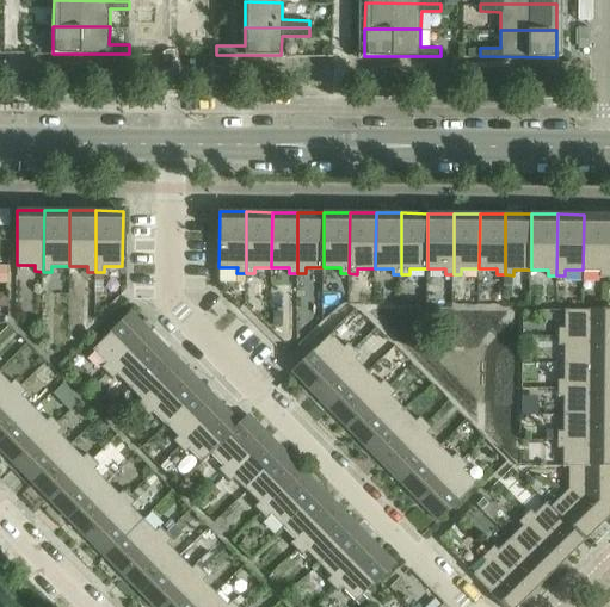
[(584,215),(583,270),(601,270),(601,276),(609,276),(609,215),(584,215)]
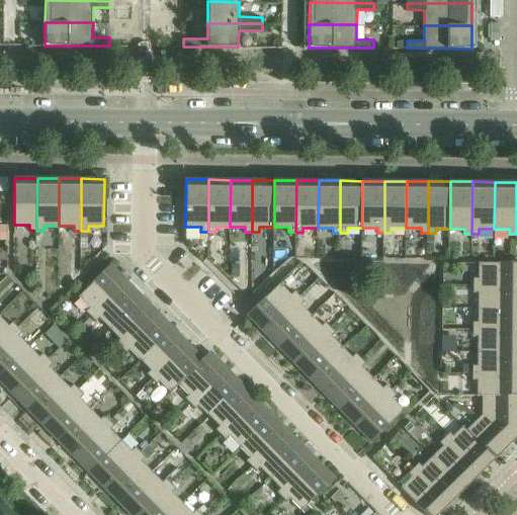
[(8,224),(0,224),(0,239),(8,239),(8,224)]
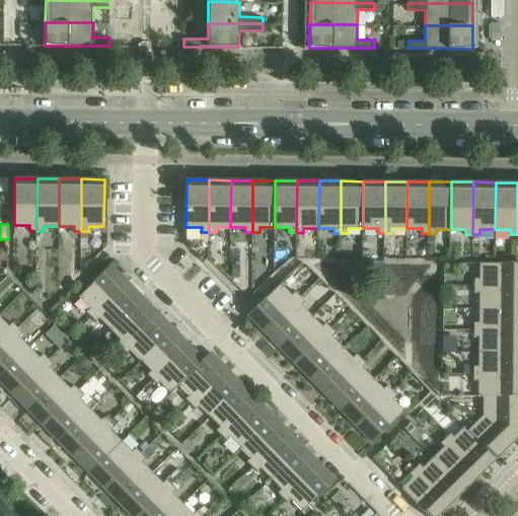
[(474,278),(474,285),(517,285),(517,262),(479,262),(479,278),(474,278)]
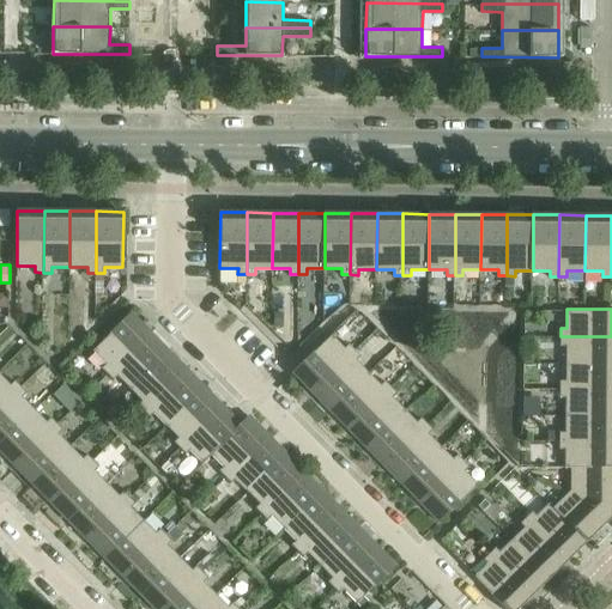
[(102,367),(108,373),(151,332),(132,312),(94,349),(107,363),(102,367)]
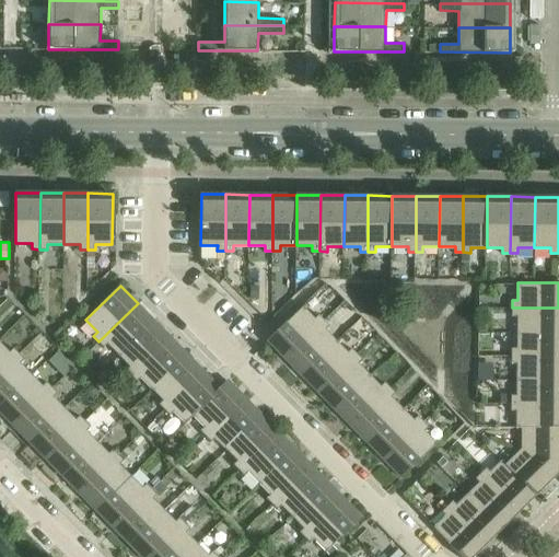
[(138,303),(99,341),(104,347),(107,343),(119,355),(154,320),(138,303)]
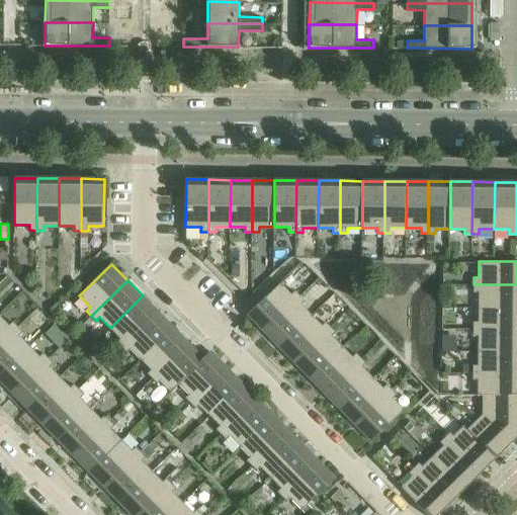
[(248,314),(264,331),(300,294),(295,289),(291,293),(280,282),(248,314)]
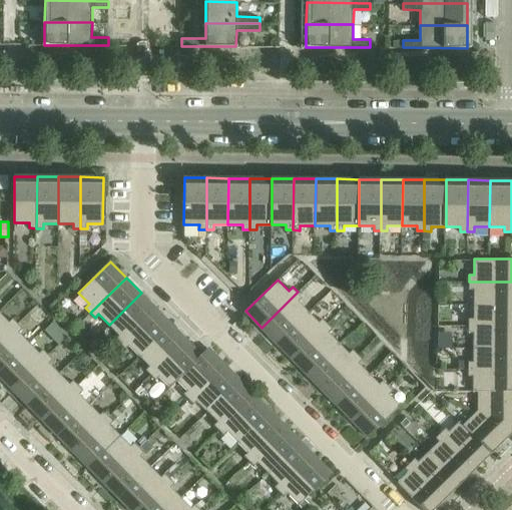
[(511,282),(469,282),(469,289),(474,289),(474,303),(511,303),(511,282)]
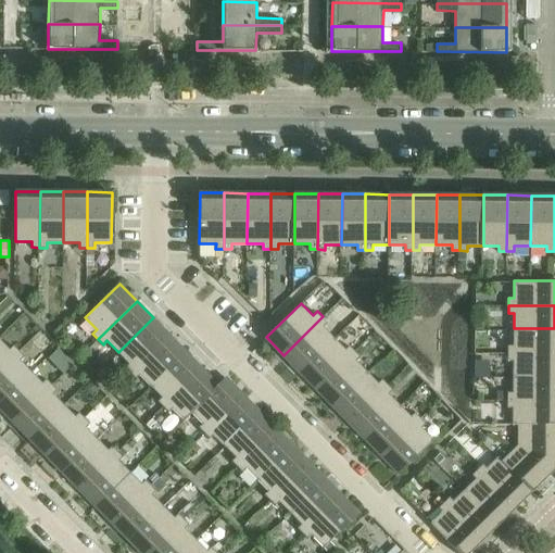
[(323,316),(284,355),(300,372),(335,337),(324,326),(327,322),(323,316)]
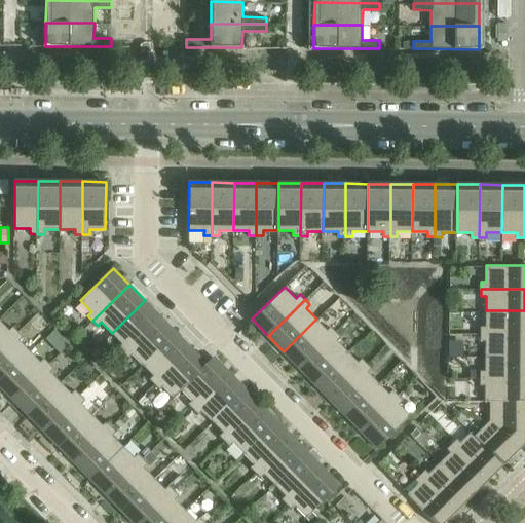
[(145,300),(112,333),(122,343),(118,347),(123,352),(160,316),(145,300)]
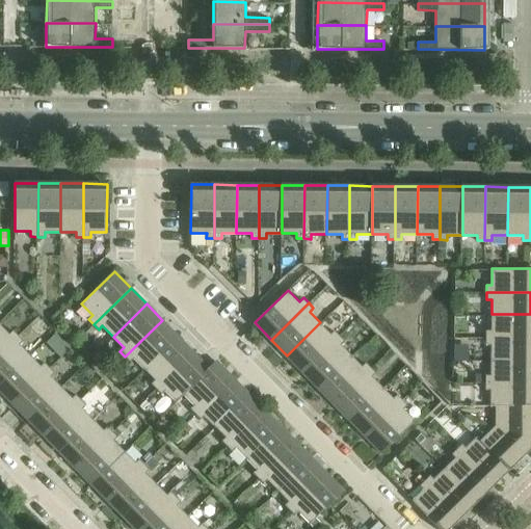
[(486,329),(486,337),(530,337),(530,314),(492,314),(492,329),(486,329)]
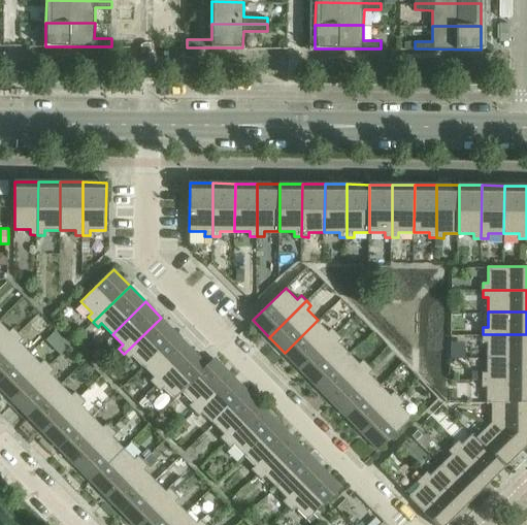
[(161,318),(124,354),(129,359),(133,355),(143,366),(176,333),(161,318)]
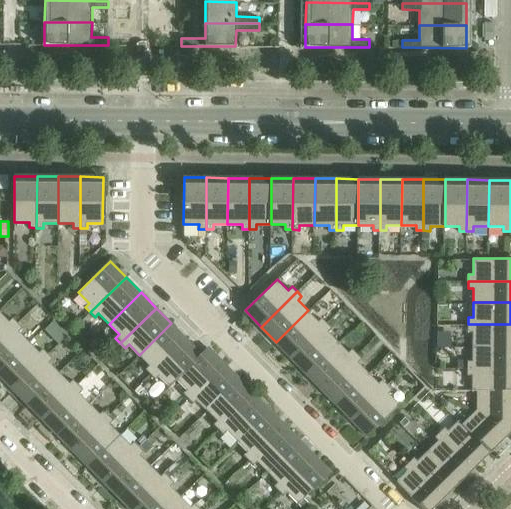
[(308,310),(276,342),(291,357),(327,322),(322,317),(318,321),(308,310)]
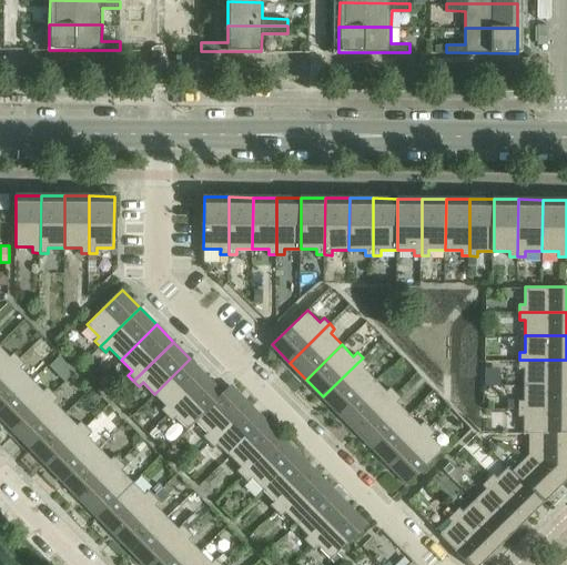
[(0,345),(0,376),(20,357),(14,352),(10,356),(0,345)]
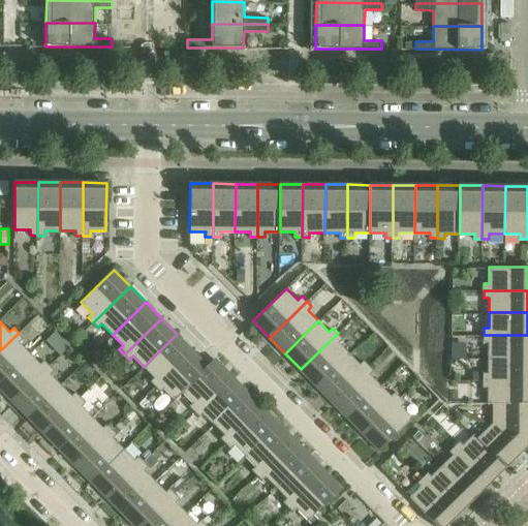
[(56,330),(45,339),(55,348),(64,339),(56,330)]
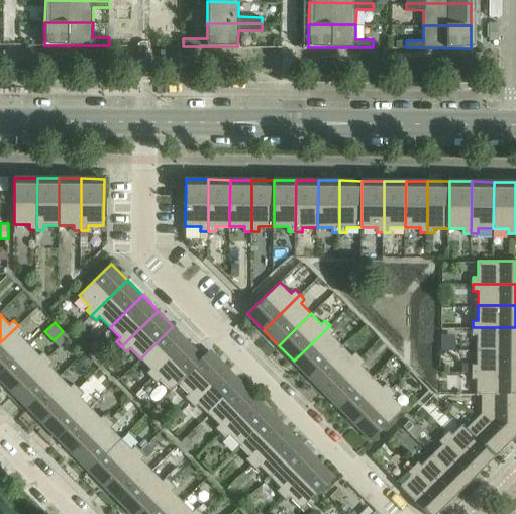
[(18,325),(0,342),(0,373),(29,344),(19,334),(23,330),(18,325)]
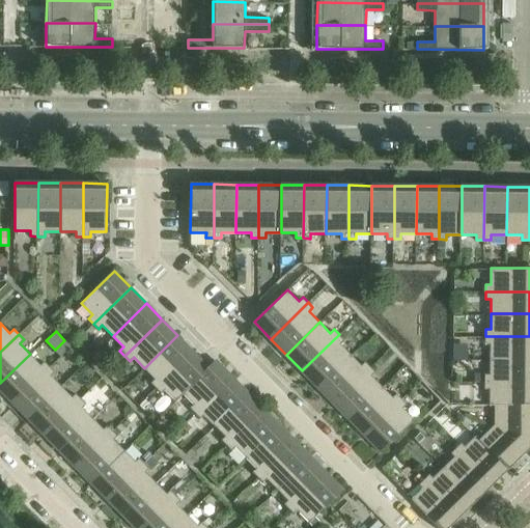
[(339,334),(302,370),(317,387),(351,354),(340,343),(344,339),(339,334)]
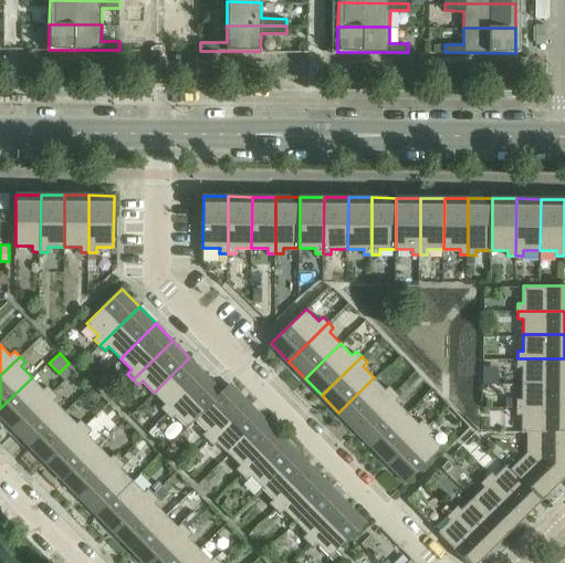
[(189,357),(154,393),(165,404),(161,407),(166,413),(206,374),(189,357)]
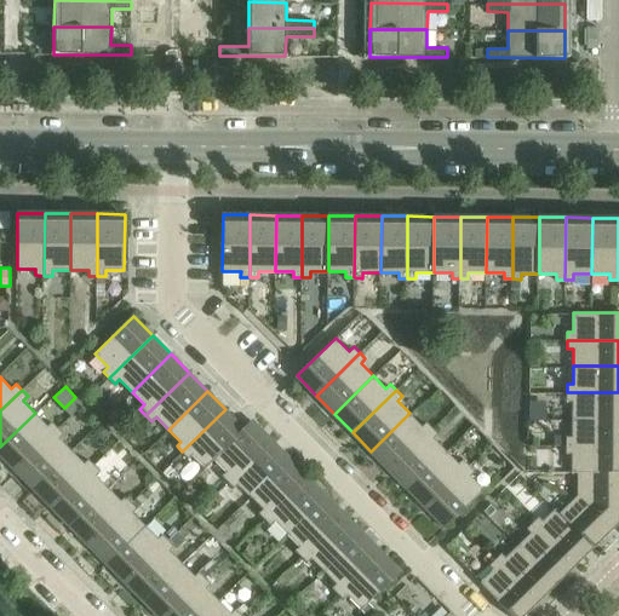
[(618,392),(567,392),(566,401),(572,401),(572,419),(618,418),(618,392)]
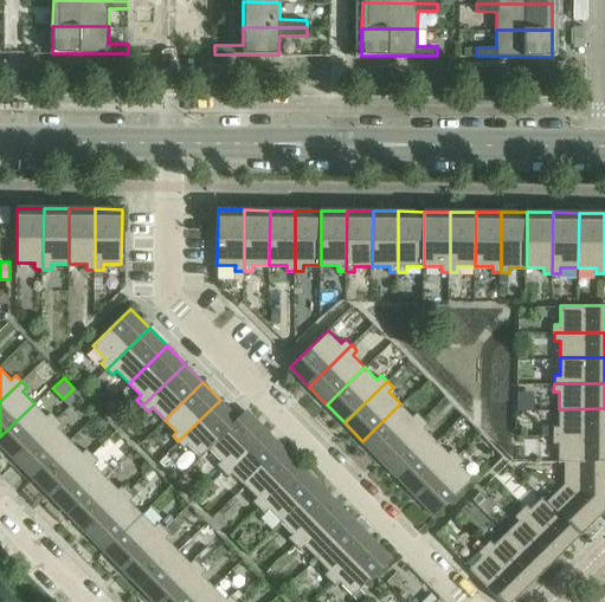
[(220,400),(178,441),(184,448),(188,444),(201,457),(210,448),(208,448),(239,419),(238,419),(220,400)]
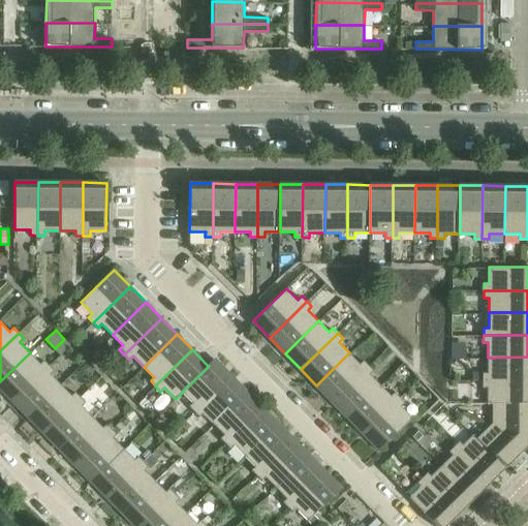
[(30,352),(0,381),(0,388),(12,401),(50,365),(44,360),(41,364),(30,352)]
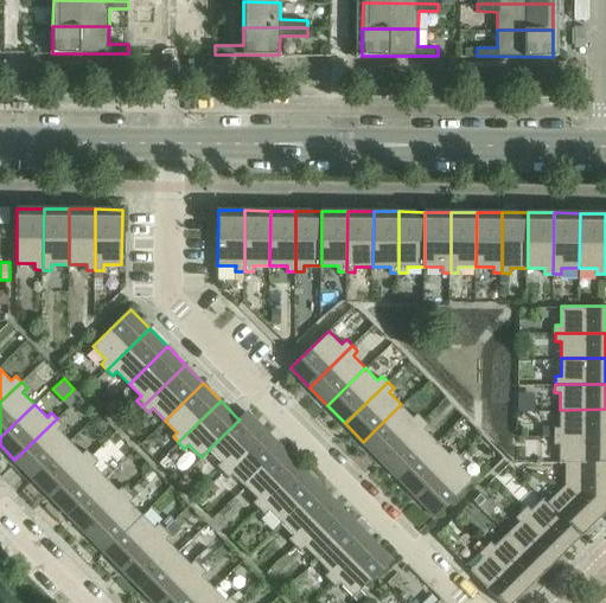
[(401,404),(363,442),(381,460),(423,418),(418,412),(414,417),(401,404)]
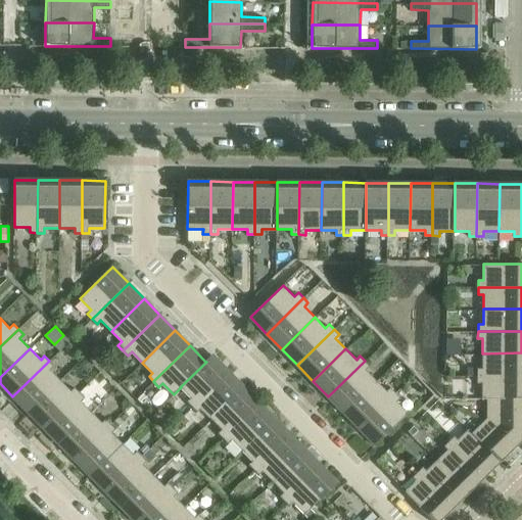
[(477,368),(477,375),(521,375),(521,352),(482,353),(482,368),(477,368)]
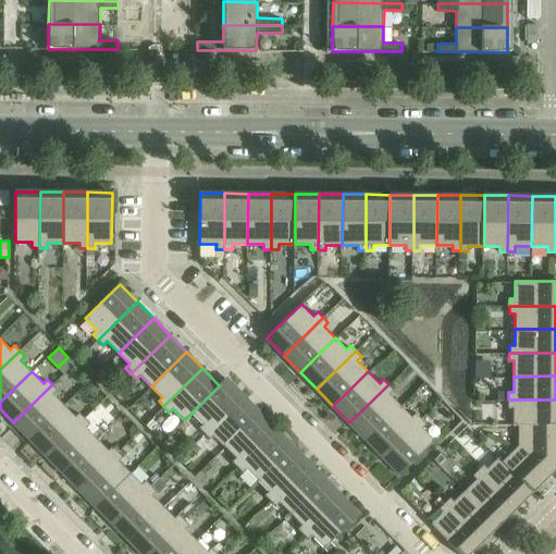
[(192,413),(193,413),(204,423),(199,428),(205,433),(244,395),(226,378),(219,385),(220,385),(192,413)]
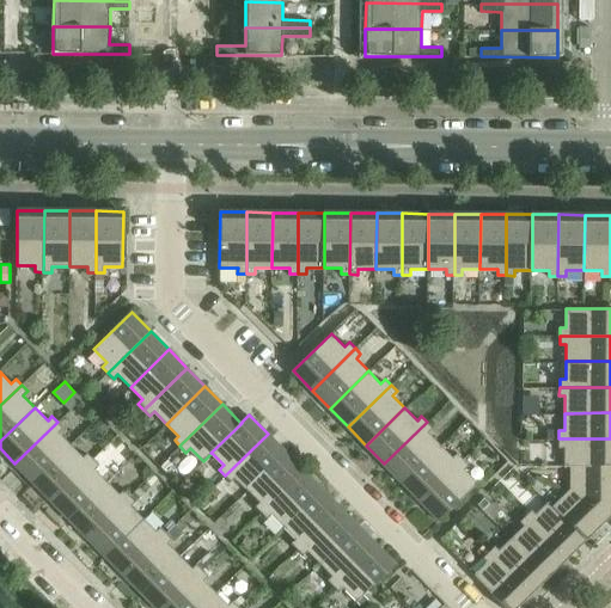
[(102,416),(92,425),(98,430),(105,431),(111,425),(102,416)]
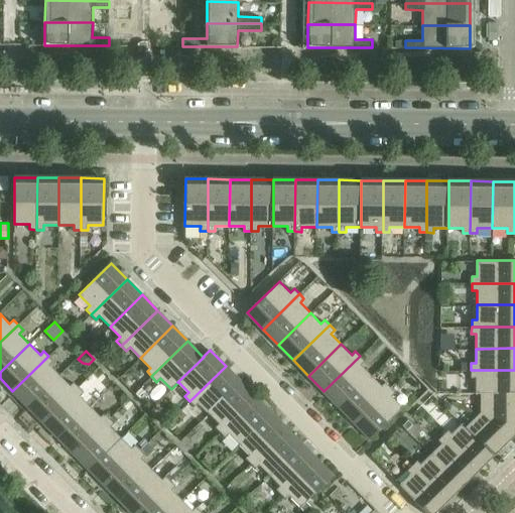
[(48,356),(12,391),(27,406),(60,375),(49,364),(53,361),(48,356)]
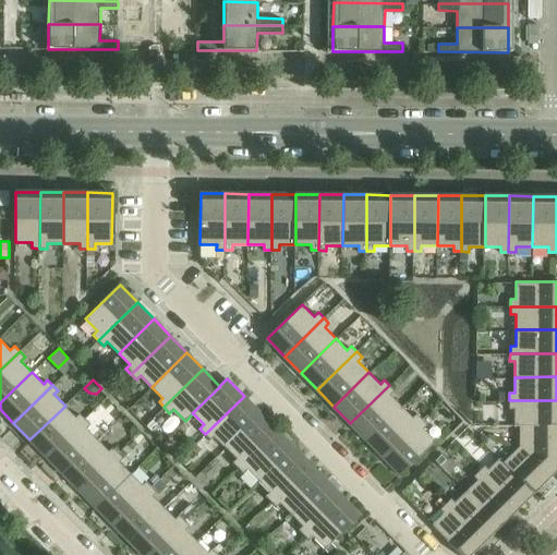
[(389,385),(350,423),(366,441),(402,406),(390,395),(395,390),(389,385)]
